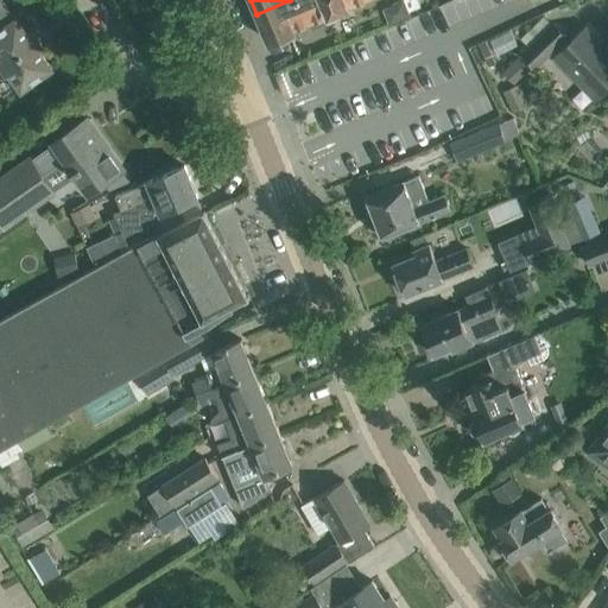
[(363,0),(290,0),(257,14),(267,40),(293,30),(328,14),(329,17),(348,8),(348,7),(363,0)]
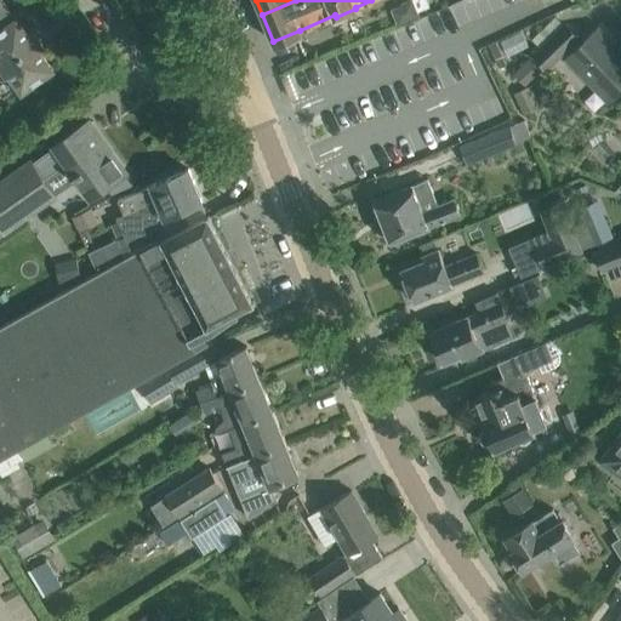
[(429,7),(426,0),(410,0),(416,12),(429,7)]
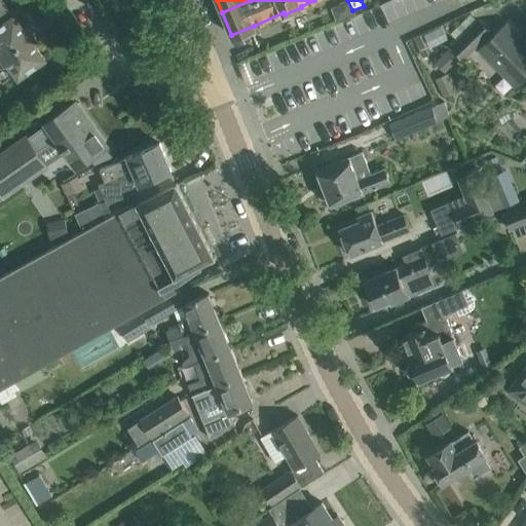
[(0,17),(0,62),(3,66),(5,65),(15,79),(44,60),(33,44),(37,42),(26,27),(23,30),(11,14),(2,22),(0,17)]
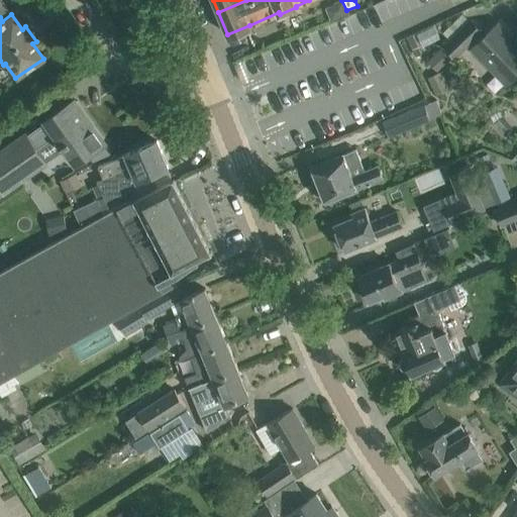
[(471,20),(444,46),(454,57),(482,31),(471,20)]
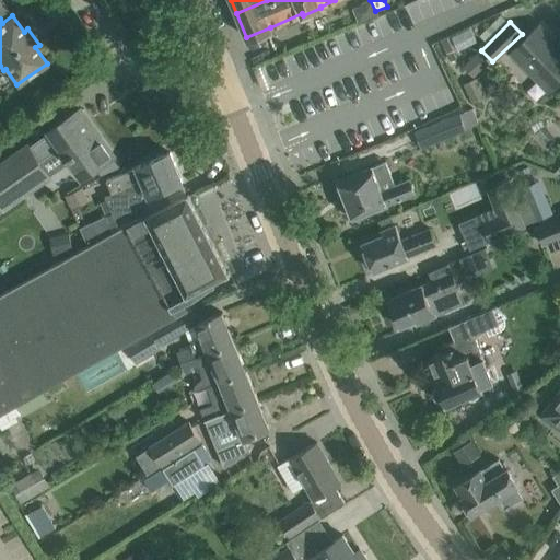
[(540,26),(539,25),(511,53),(548,91),(559,79),(559,48),(539,27),(540,26)]
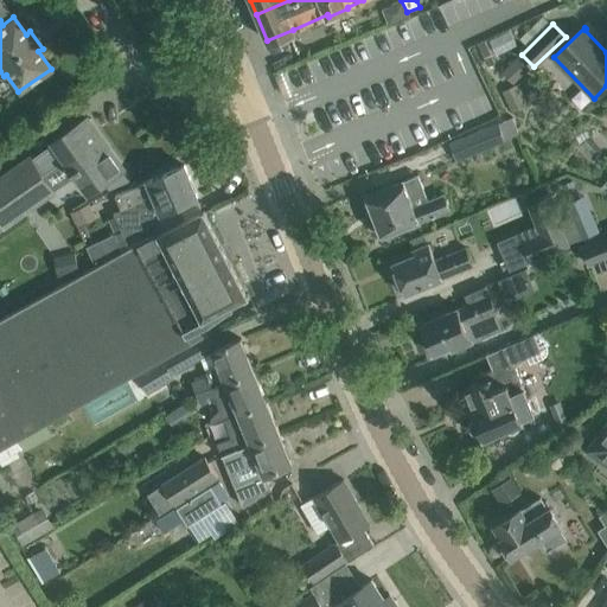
[(30,159),(0,179),(0,218),(5,227),(53,192),(44,179),(43,176),(66,160),(89,193),(122,170),(87,119),(53,142),(56,146),(33,163),(30,159)]
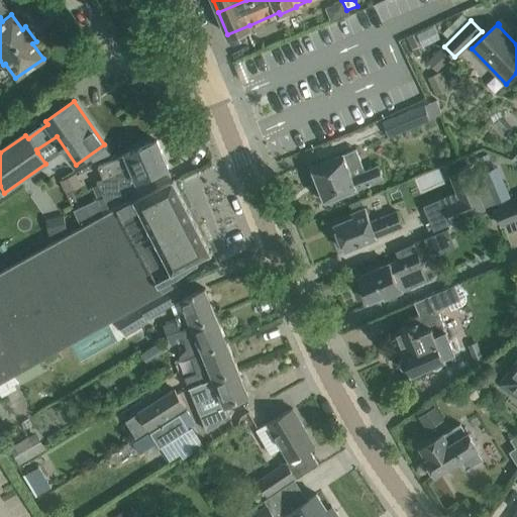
[(435,101),(383,121),(389,135),(441,115),(435,101)]
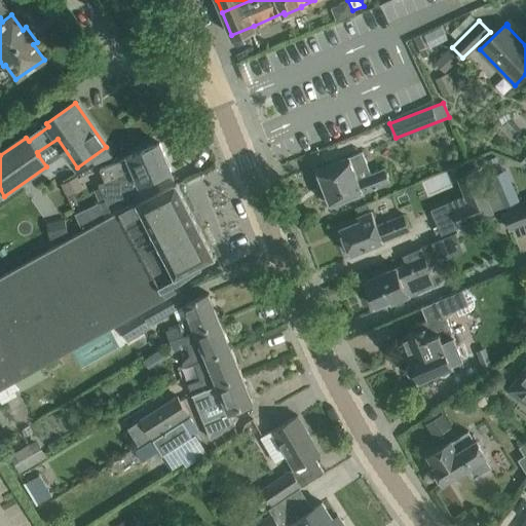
[(172,171),(159,143),(100,168),(105,181),(99,184),(112,215),(160,190),(159,189),(141,198),(136,186),(172,171)]
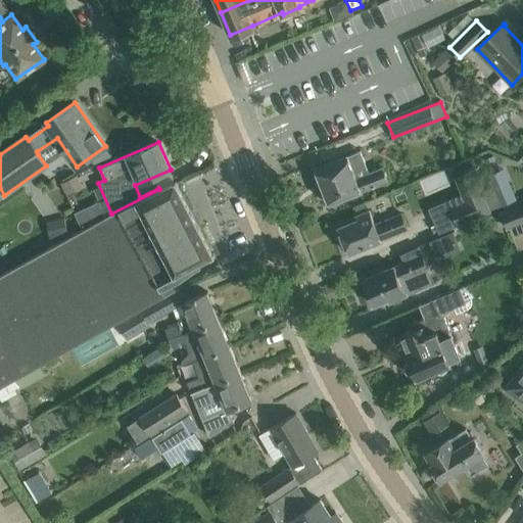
[(368,173),(360,151),(316,169),(330,204),(388,181),(382,167),(368,173)]
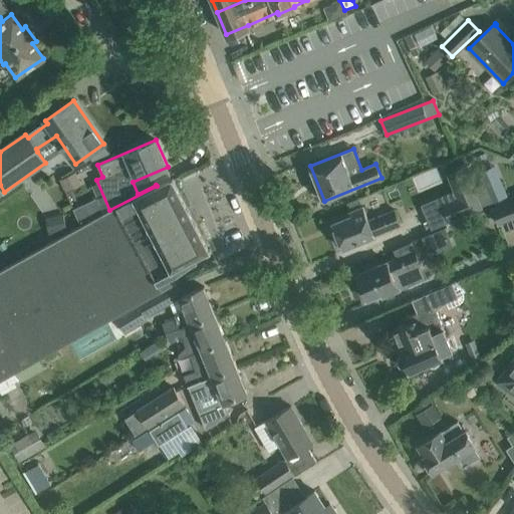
[(508,196),(496,165),(482,171),(494,201),(508,196)]
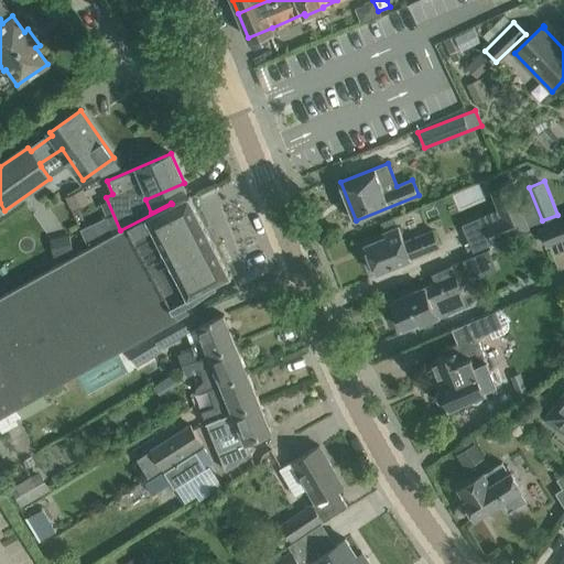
[(125,347),(126,348),(150,334),(191,313),(192,313),(193,313),(186,300),(213,285),(231,277),(190,195),(172,204),(120,230),(102,240),(89,248),(0,299),(0,425),(20,415),(21,419),(42,407),(40,402),(45,399),(43,396),(125,347)]
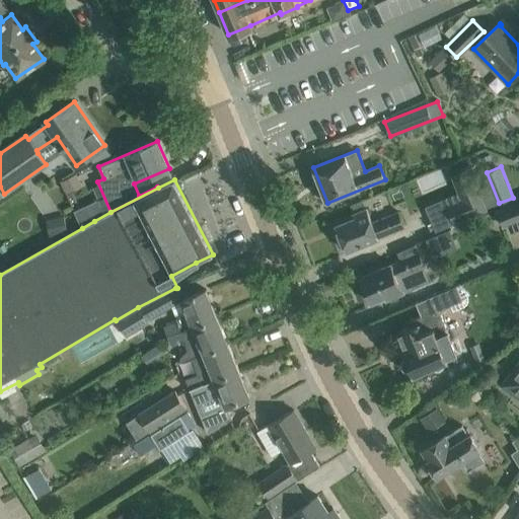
[(479,191),(445,204),(453,224),(488,210),(479,191)]
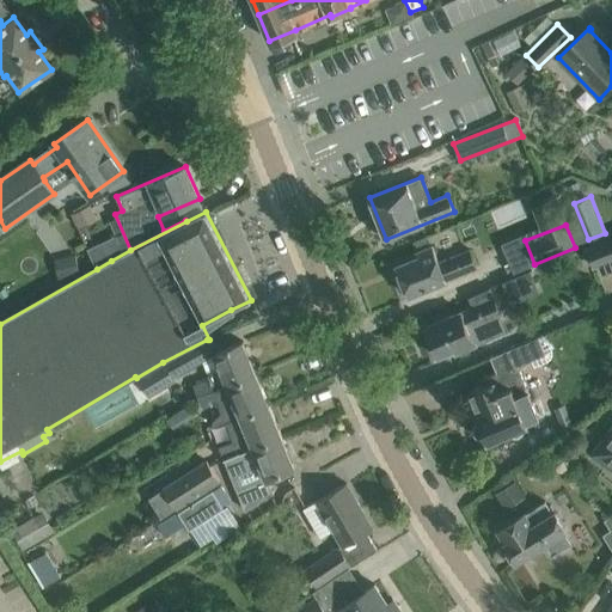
[(611,234),(589,244),(592,249),(586,251),(593,269),(599,267),(603,277),(611,273),(611,234)]
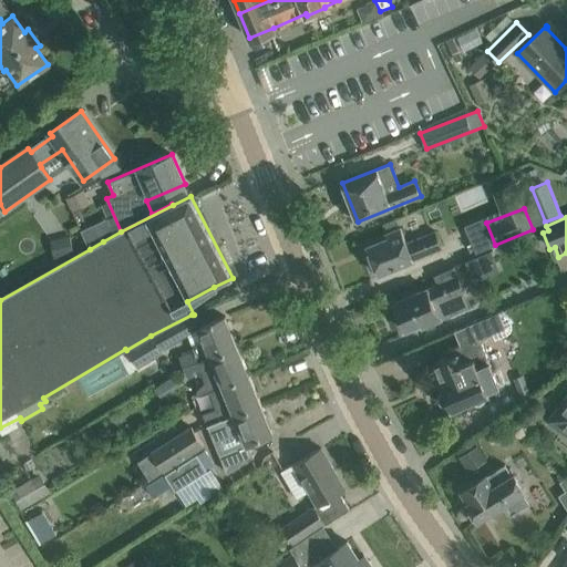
[(95,224),(82,230),(90,249),(103,241),(95,224)]
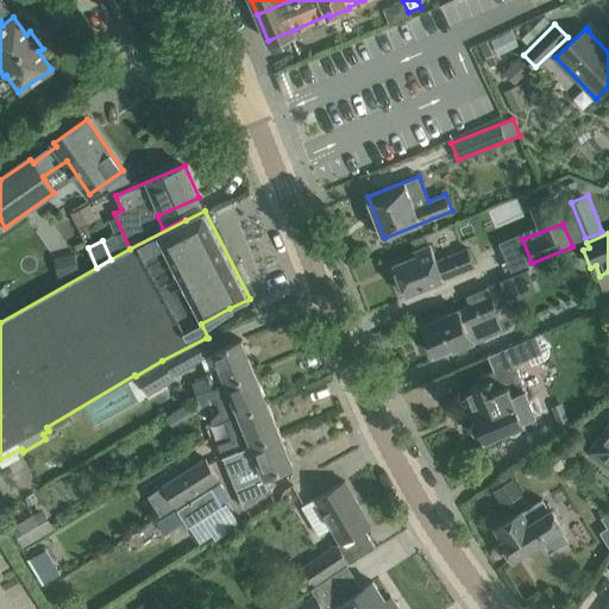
[(435,262),(429,245),(415,251),(418,256),(394,264),(406,294),(473,268),(466,250),(435,262)]
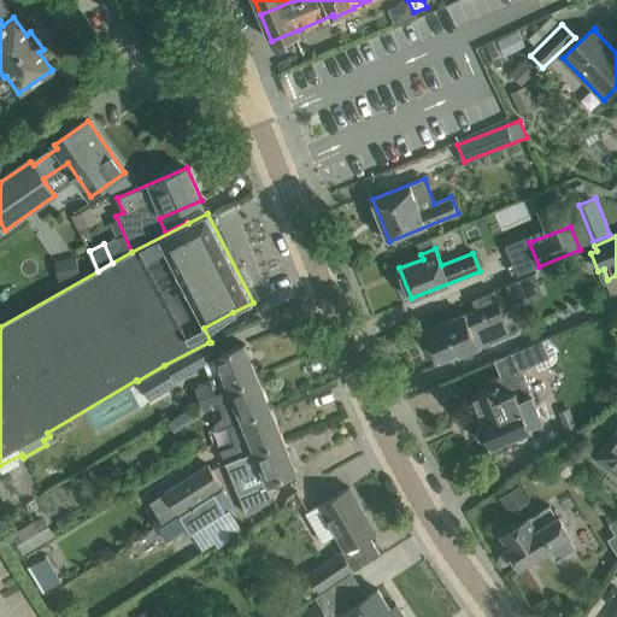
[(53,258),(54,281),(82,280),(82,269),(88,268),(88,258),(53,258)]
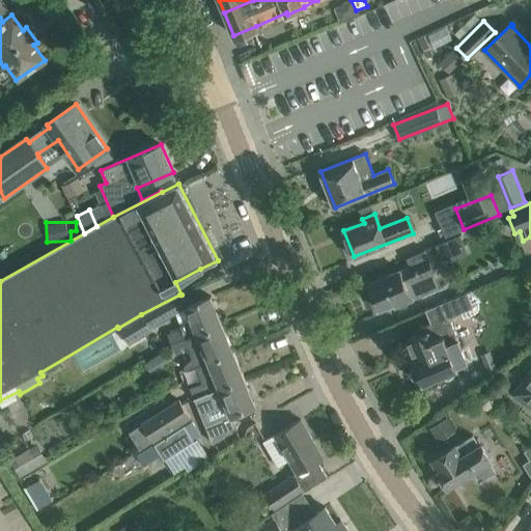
[(459,234),(437,245),(445,263),(468,253),(459,234)]
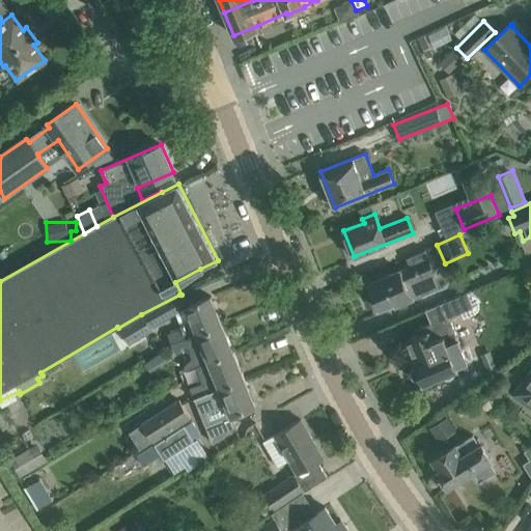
[(410,266),(368,284),(380,310),(393,304),(395,307),(413,300),(414,299),(413,298),(420,295),(420,296),(440,286),(424,250),(407,257),(410,266)]
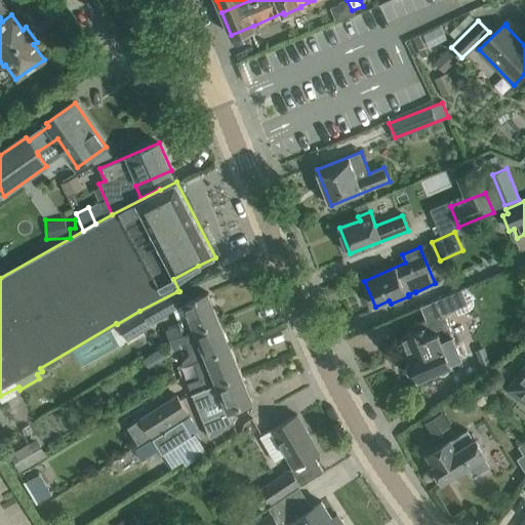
[(415,330),(403,336),(409,352),(407,353),(410,361),(408,363),(407,365),(406,368),(406,370),(407,373),(409,375),(412,376),(414,377),(417,377),(436,369),(438,371),(440,373),(442,373),(445,373),(447,372),(449,370),(450,368),(450,366),(450,363),(461,358),(455,344),(442,314),(447,312),(456,308),(458,314),(470,310),(471,308),(473,306),(473,304),(473,301),(473,299),(468,286),(462,288),(450,294),(420,307),(426,319),(412,324),(415,330)]
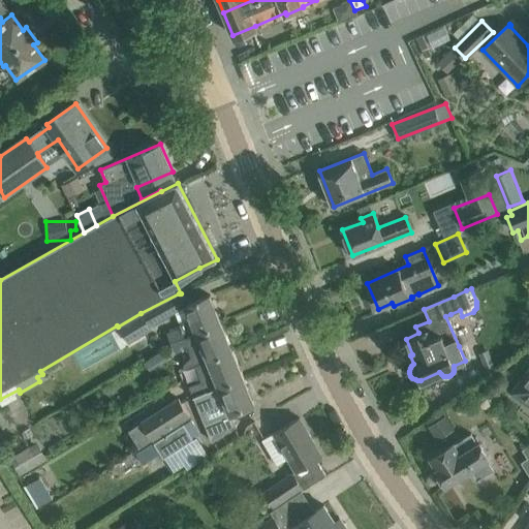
[(167,332),(172,343),(221,322),(210,294),(185,305),(192,322),(167,332)]
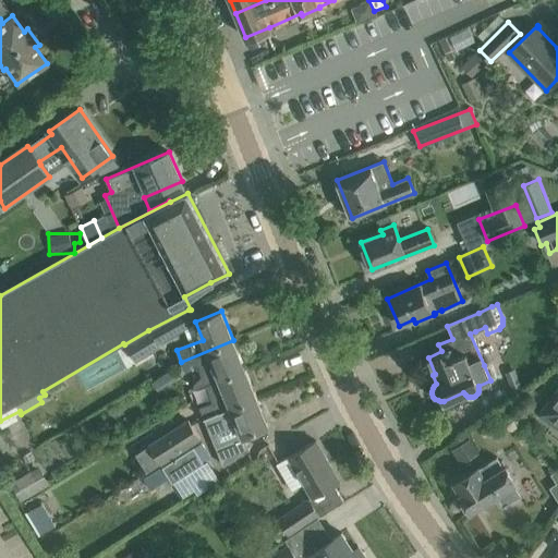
[(157,347),(148,330),(124,344),(133,361),(157,347)]
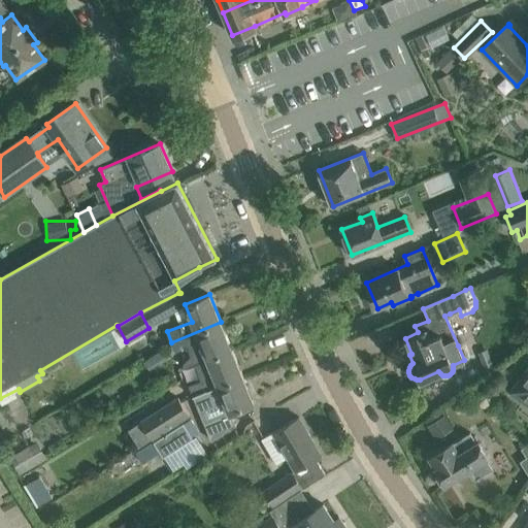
[(207,359),(232,350),(221,322),(171,342),(175,352),(185,349),(190,351),(191,356),(184,363),(186,367),(207,359)]
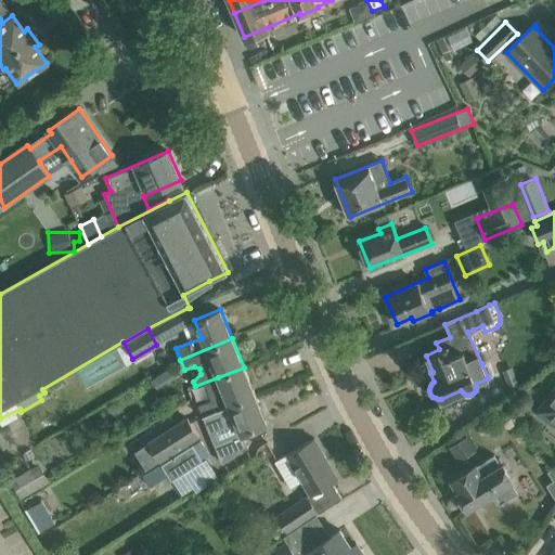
[(512,364),(503,369),(511,387),(520,384),(512,364)]
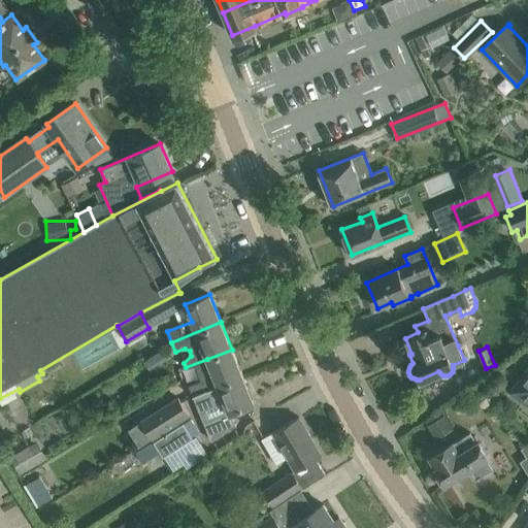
[(232,350),(207,359),(212,373),(201,377),(203,382),(190,388),(193,396),(242,376),(232,350)]
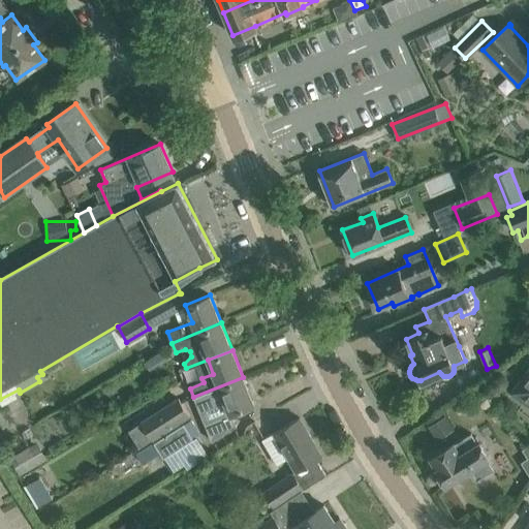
[(528,369),(511,393),(528,406),(528,369)]
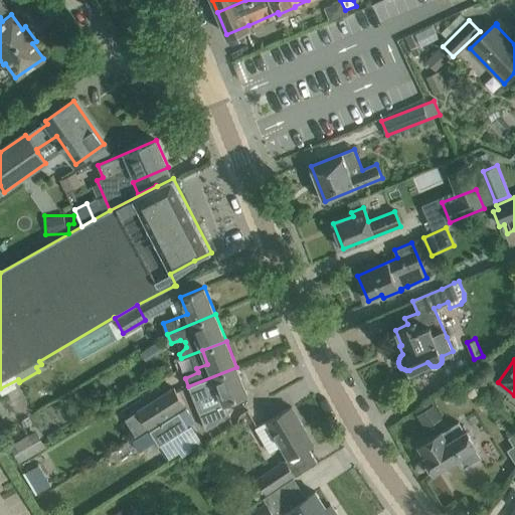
[(247,393),(236,367),(188,386),(206,431),(229,414),(224,402),(247,393)]
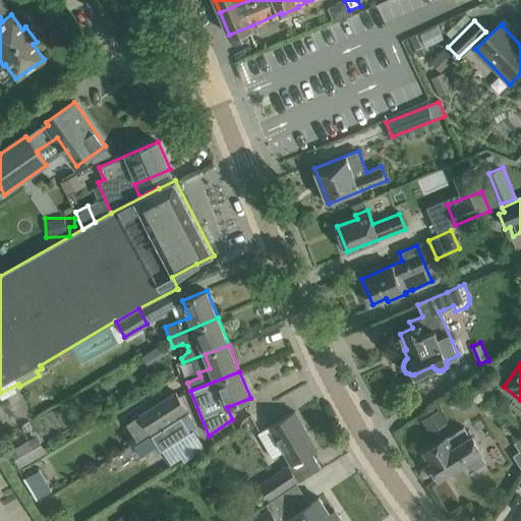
[(175,391),(138,415),(151,435),(188,410),(175,391)]
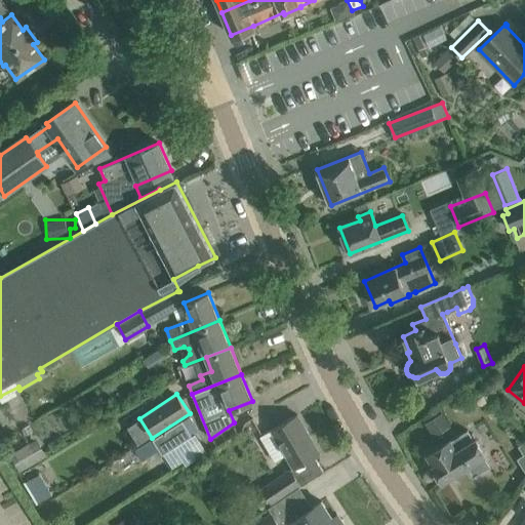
[(430,417),(435,438),(454,434),(449,412),(430,417)]
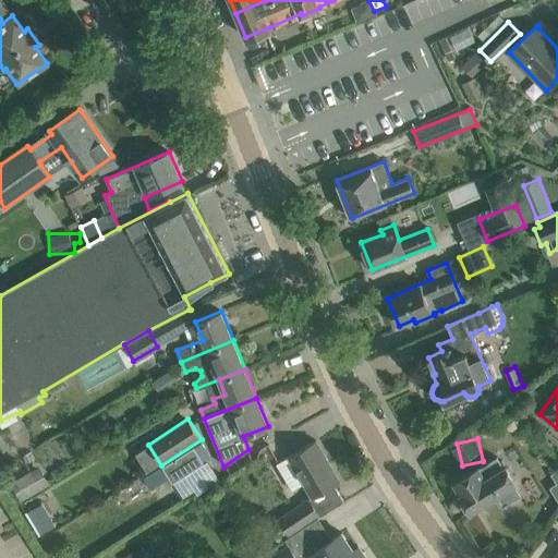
[(296,451),(289,456),(304,483),(313,497),(310,499),(320,516),(344,501),(335,485),(340,482),(315,440),(296,451)]
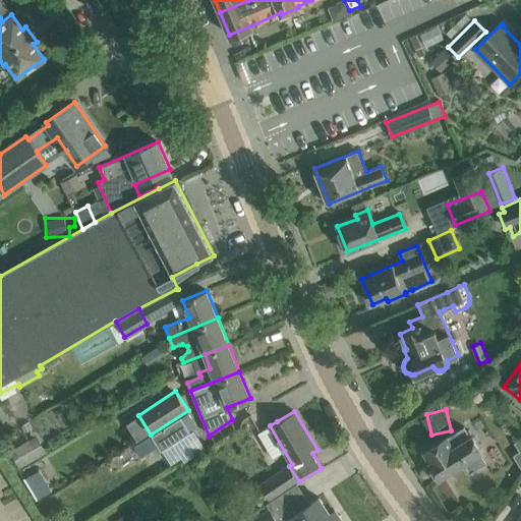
[(161,451),(197,427),(188,412),(134,446),(141,457),(158,446),(161,451)]
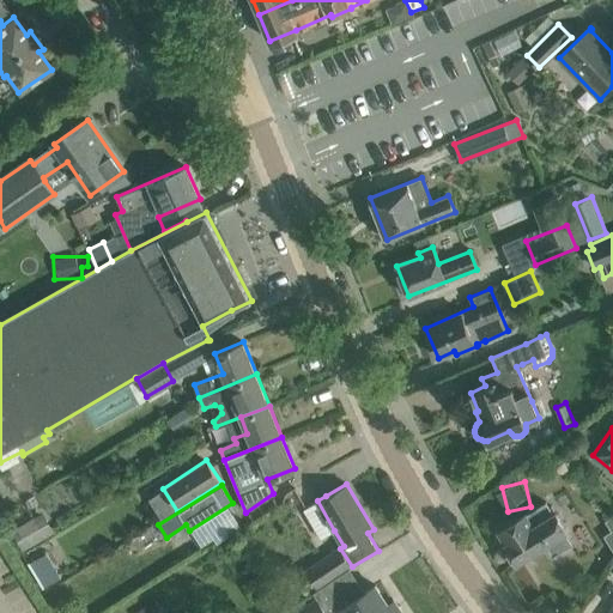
[(519,519),(499,532),(507,544),(505,544),(508,547),(507,552),(510,558),(515,559),(517,563),(546,544),(552,554),(552,556),(553,557),(572,545),(565,533),(568,530),(556,513),(553,515),(546,503),(527,515),(527,514),(519,519)]
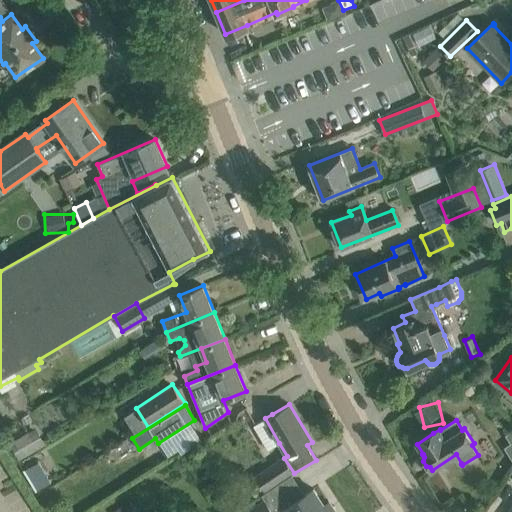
[(17,460),(44,443),(33,426),(6,442),(17,460)]
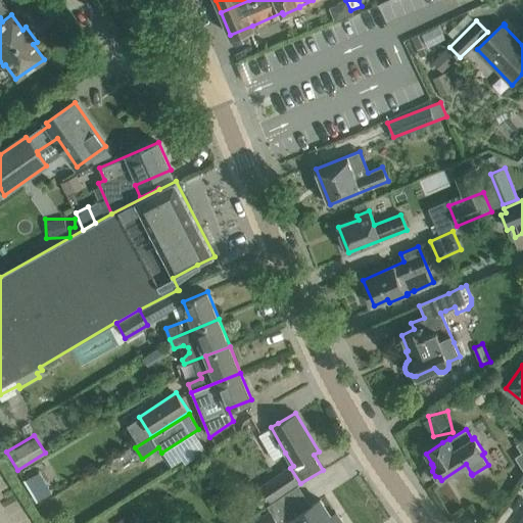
[(290,468),(260,487),(271,503),(296,486),(300,483),(290,468)]
